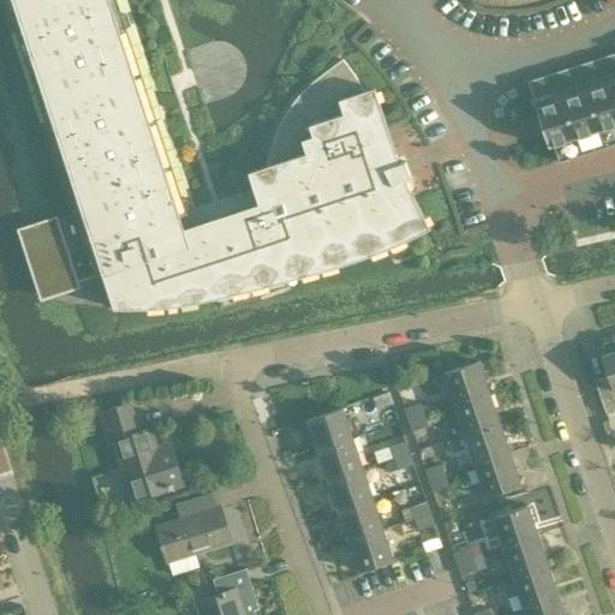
[(6,0),(76,214),(24,231),(46,296),(76,286),(75,282),(96,275),(106,305),(113,305),(114,308),(143,308),(198,300),(287,279),(365,256),(430,228),(410,189),(398,157),(375,87),(364,90),(353,73),(342,59),(318,76),(316,79),(312,82),(305,88),(299,95),(297,97),(291,105),(286,113),(281,120),(280,124),(276,132),(274,137),(267,165),(248,171),(258,203),(190,226),(117,0),(6,0)]
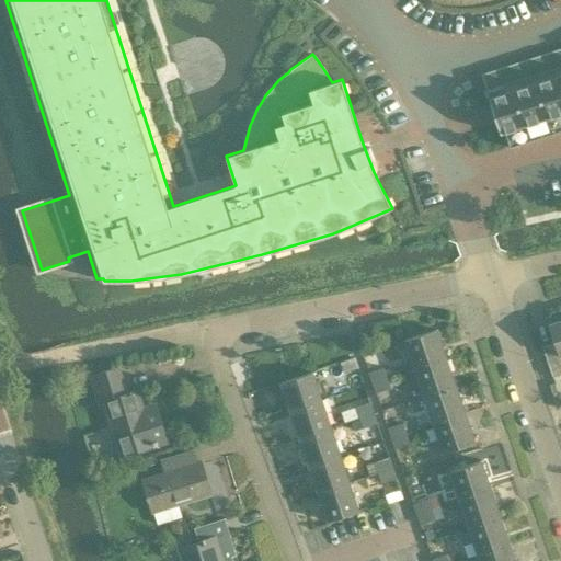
[(485,83),(484,83),(505,149),(560,130),(560,48),(489,72),(491,79),(484,80),(485,83)]
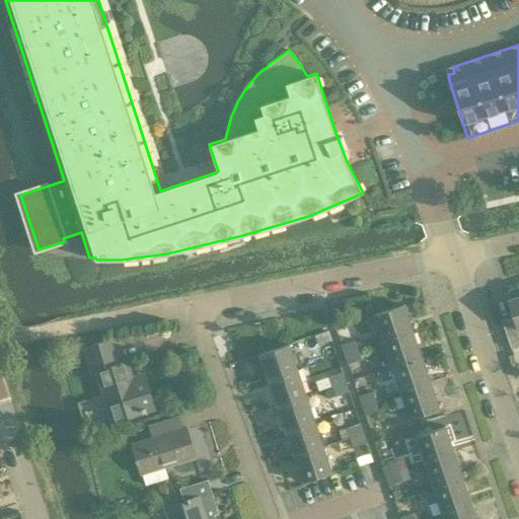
[(518,330),(518,328),(518,327),(518,296),(508,300),(514,316),(502,320),(511,347),(518,344),(518,330)]
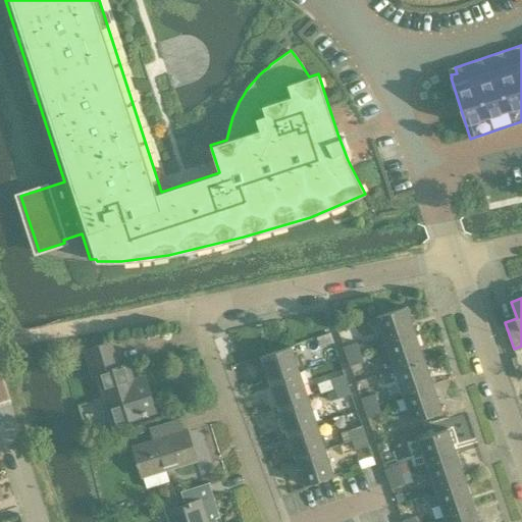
[(376,317),(385,344),(414,333),(406,307),(376,317)]
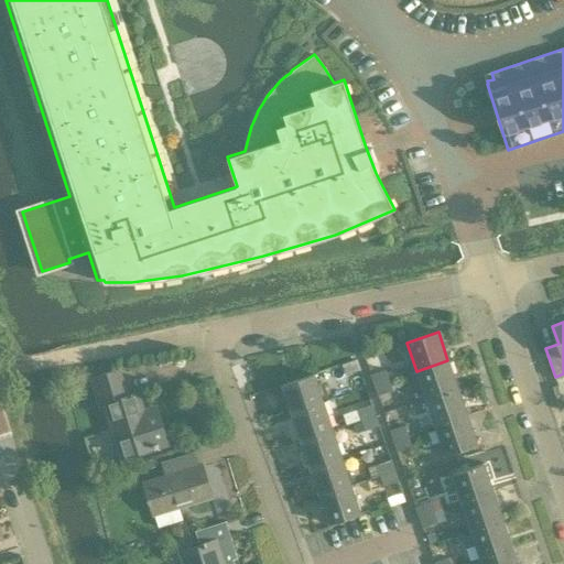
[(346,375),(360,370),(357,359),(343,365),(346,375)]
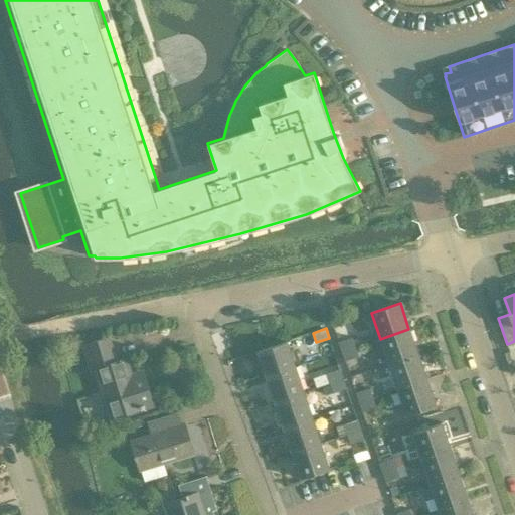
[(380,339),(389,364),(417,354),(408,329),(380,339)]
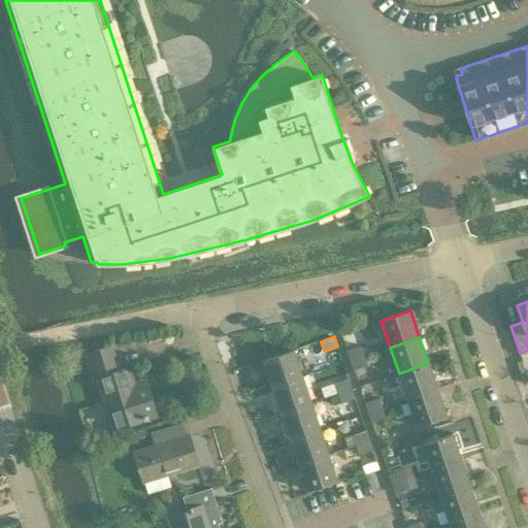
[(351,360),(364,356),(361,345),(348,351),(351,360)]
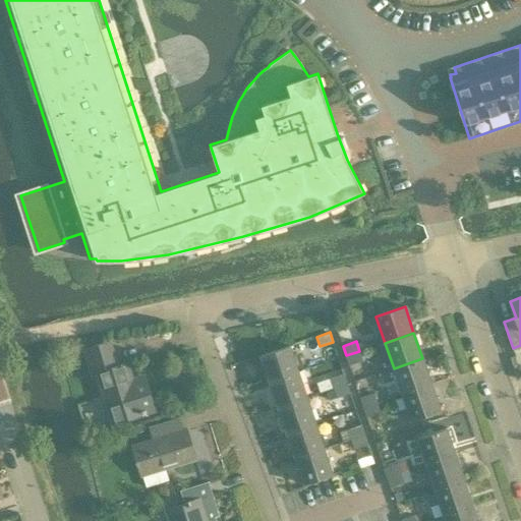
[(151,392),(140,396),(135,379),(133,381),(128,363),(119,366),(111,342),(87,350),(95,375),(100,374),(115,422),(157,410),(151,392)]
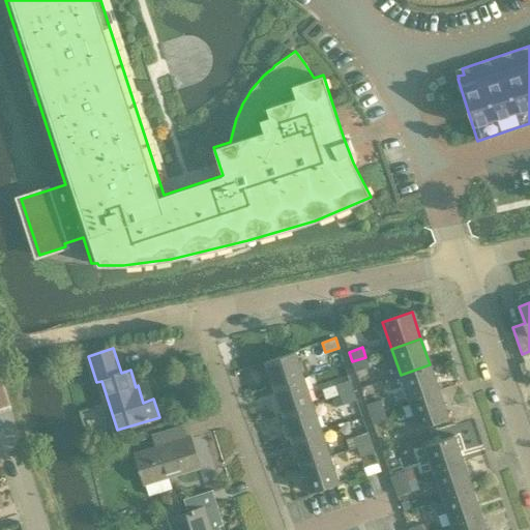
[(265,361),(274,388),(303,378),(294,351),(265,361)]
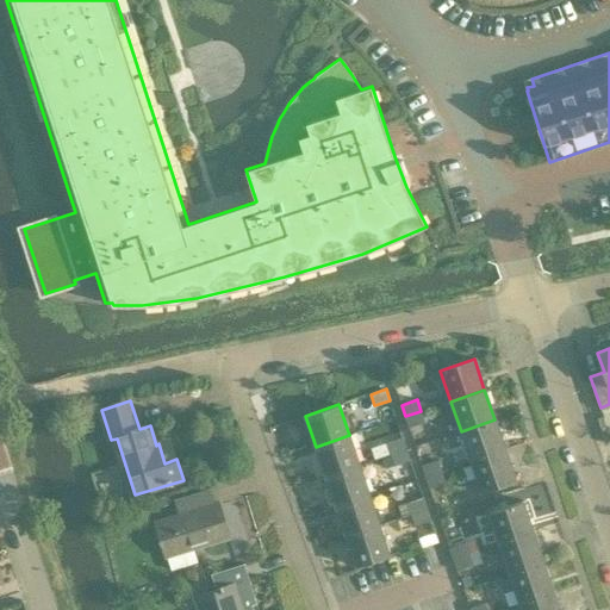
[(424,422),(421,411),(405,416),(410,428),(424,422)]
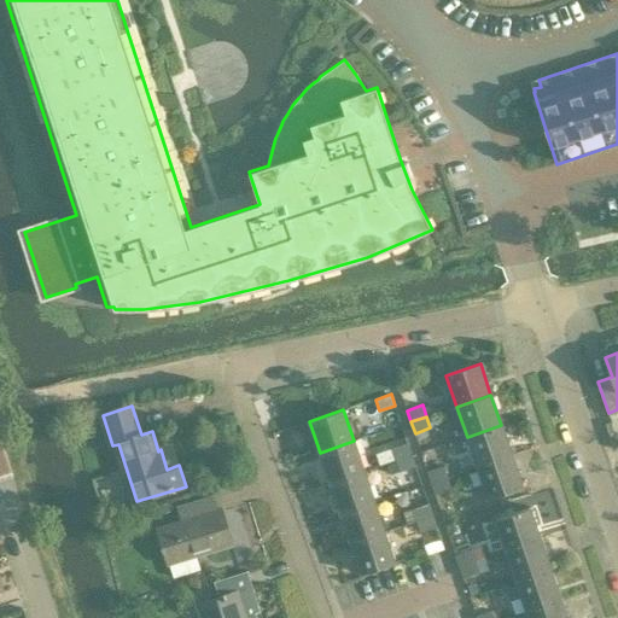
[(467,437),(478,467),(512,455),(501,425),(467,437)]
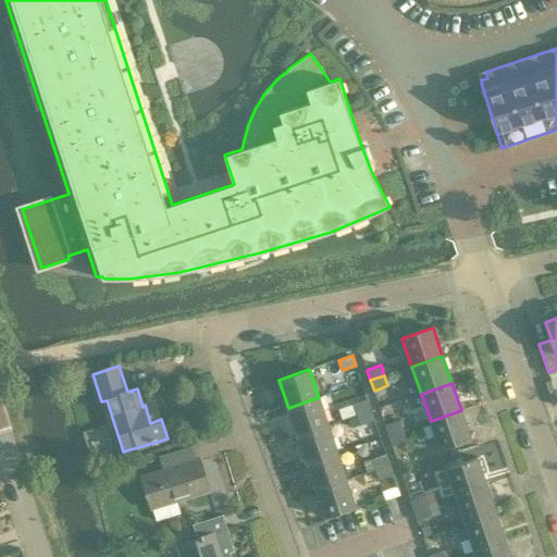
[(376,398),(379,407),(395,401),(392,393),(376,398)]
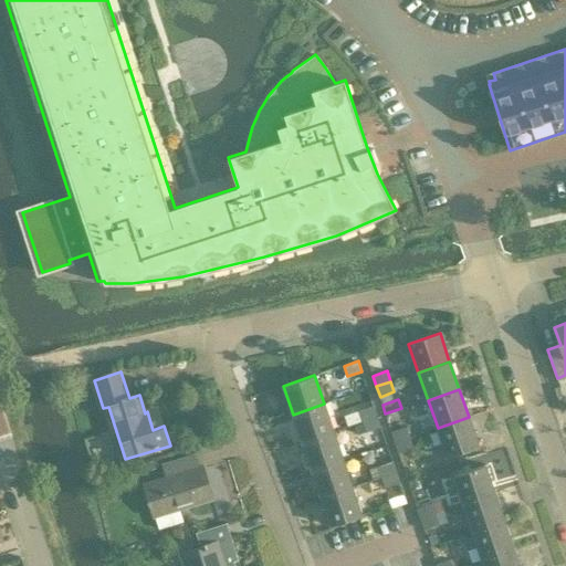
[(302,442),(334,431),(324,404),(293,415),(302,442)]
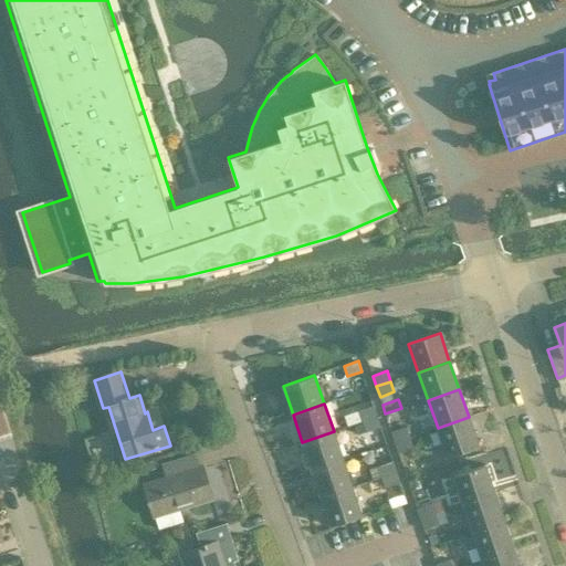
[(363,421),(377,417),(373,406),(359,410),(363,421)]
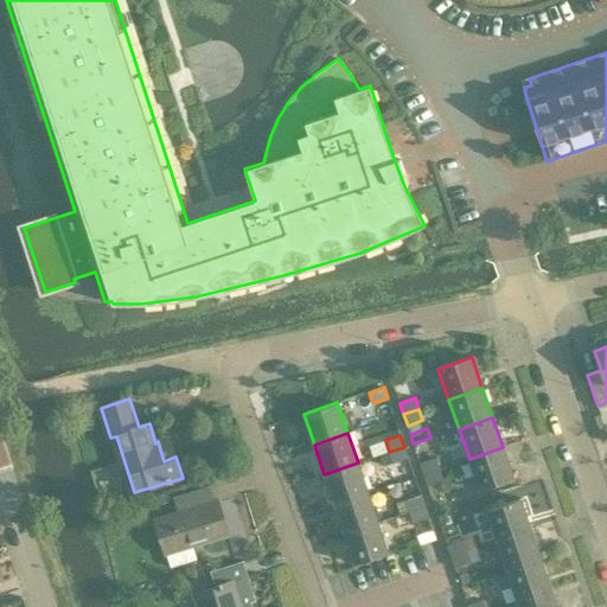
[(408,459),(404,447),(389,452),(394,464),(408,459)]
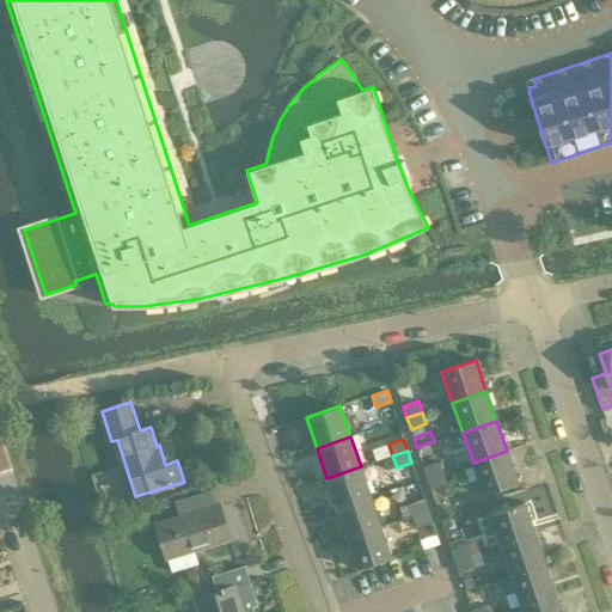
[(507,451),(473,463),(484,494),(518,482),(507,451)]
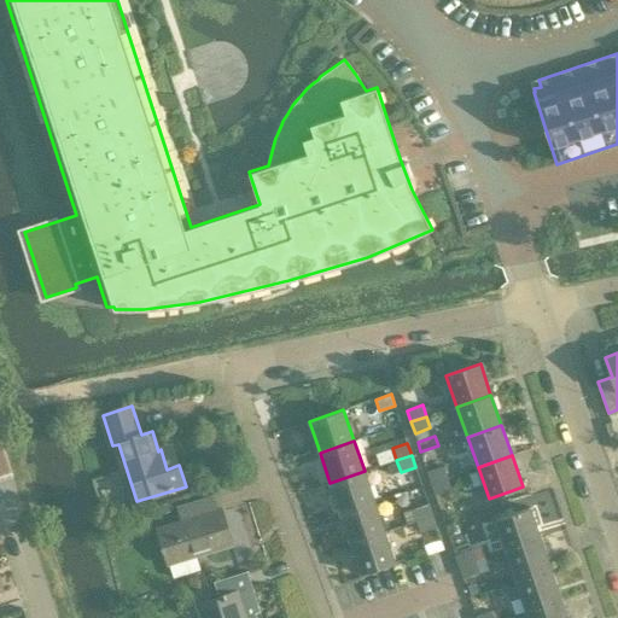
[(432,483),(448,478),(444,466),(427,472),(432,483)]
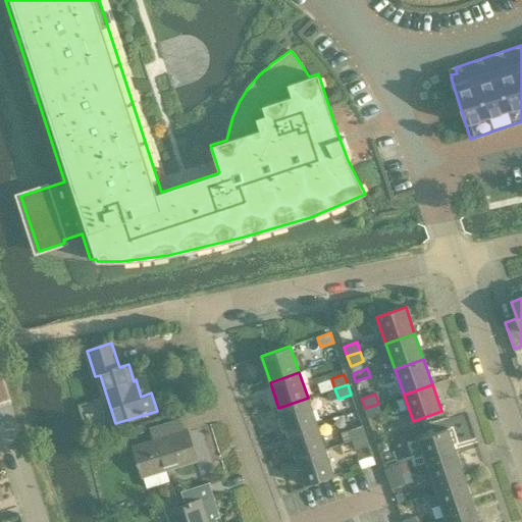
[(192,407),(188,395),(177,398),(180,410),(192,407)]
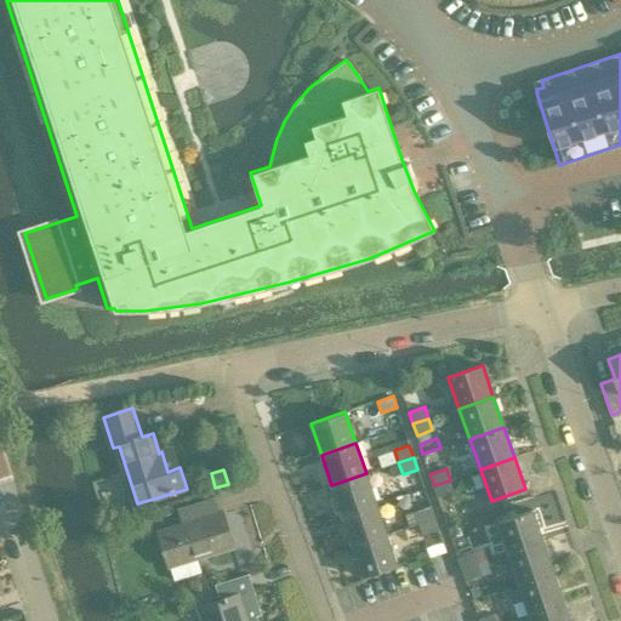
[(342,516),(376,505),(366,473),(331,485),(342,516)]
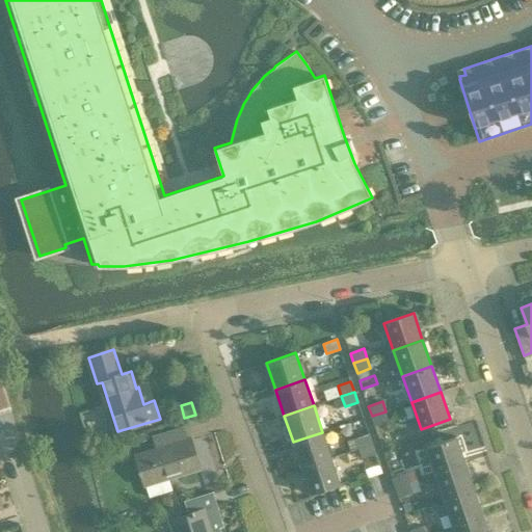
[(389,421),(386,411),(372,416),(375,425),(389,421)]
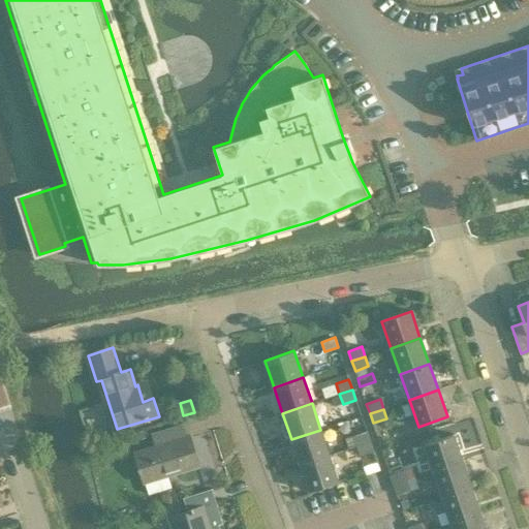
[(136,454),(139,464),(145,481),(198,466),(190,438),(186,439),(182,427),(155,435),(158,447),(136,454)]
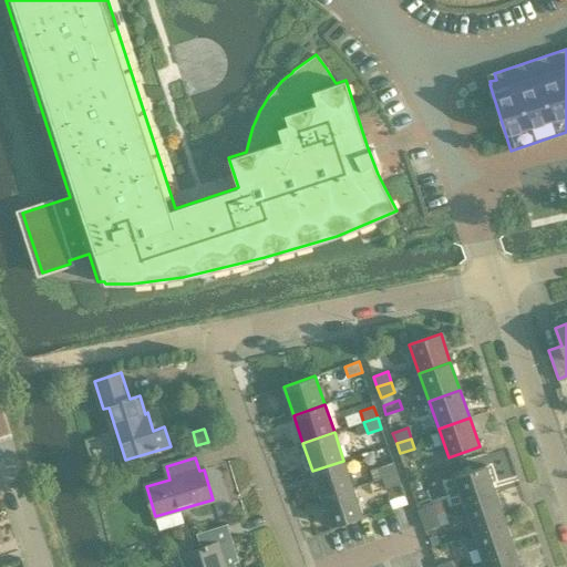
[(321,498),(353,488),(343,461),(312,471),(321,498)]
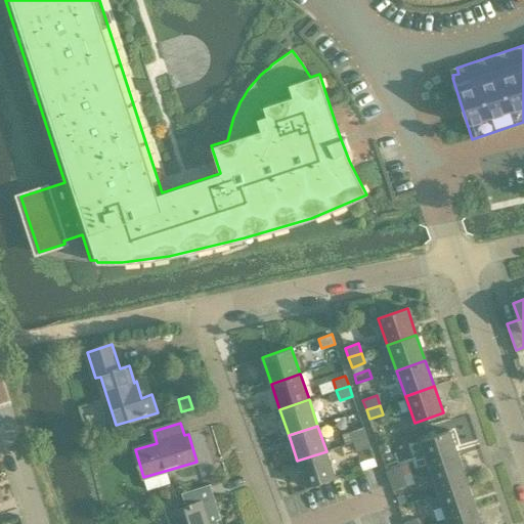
[(353,441),(366,437),(362,427),(350,432),(353,441)]
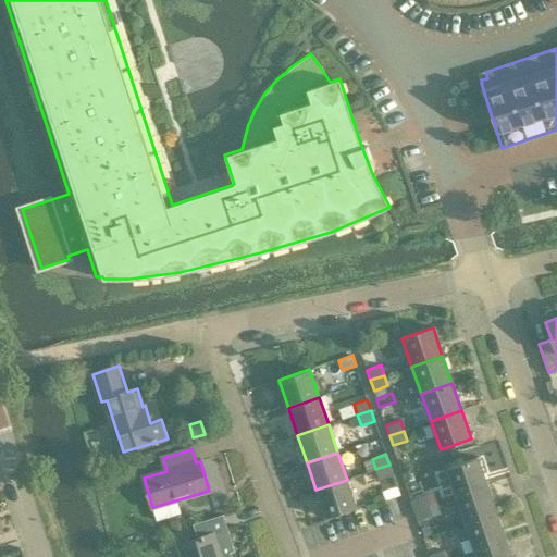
[(456,497),(487,486),(478,458),(446,469),(456,497)]
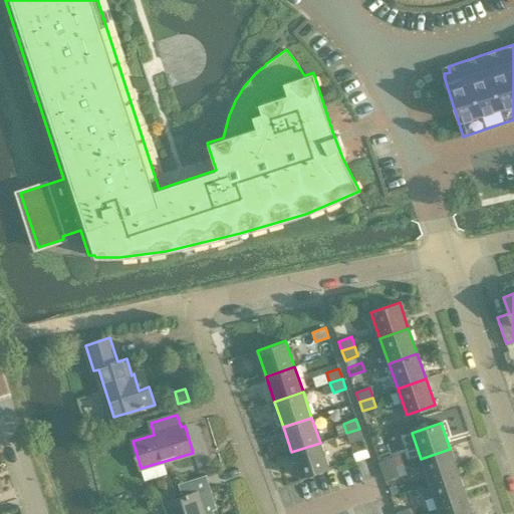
[(359,429),(346,433),(350,443),(362,438),(359,429)]
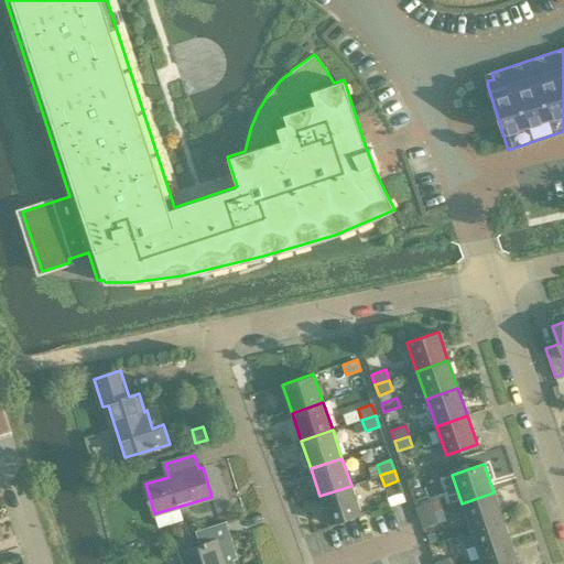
[(361,514),(351,486),(320,496),(329,524),(361,514)]
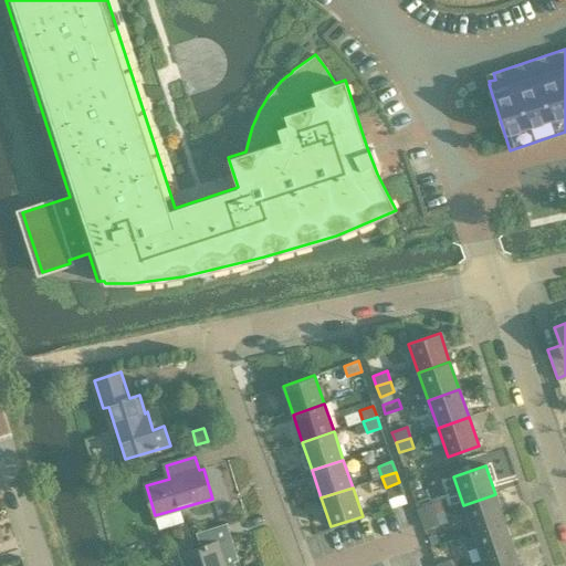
[(473,533),(504,522),(495,494),(463,505),(473,533)]
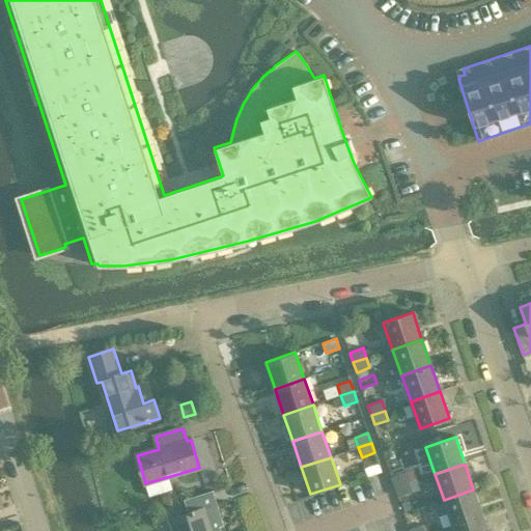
[(395,486),(409,481),(406,472),(391,476),(395,486)]
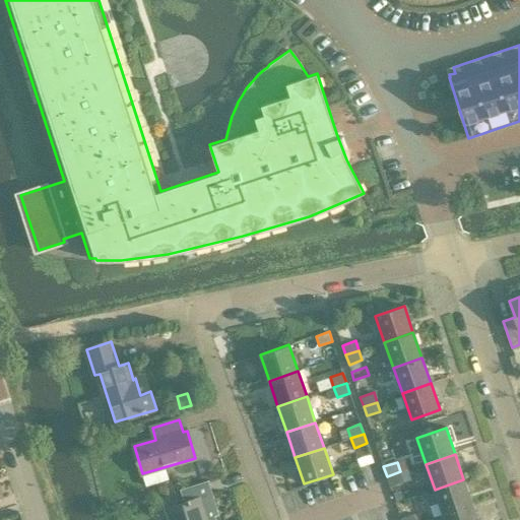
[(403,481),(400,471),(387,476),(390,486),(403,481)]
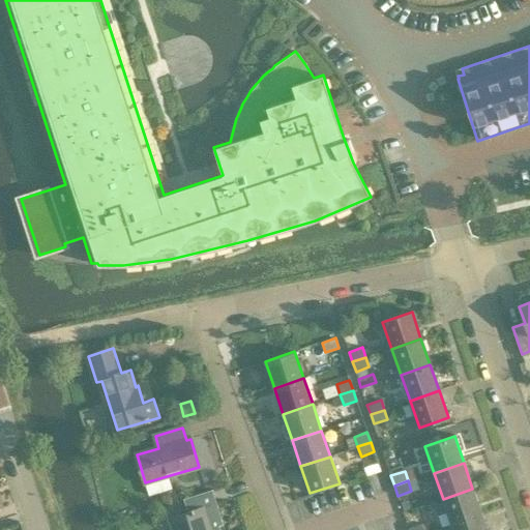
[(452,525),(481,516),(472,489),(443,499),(452,525)]
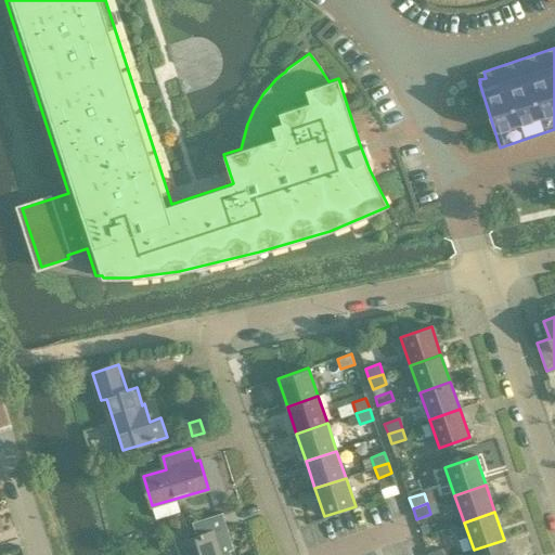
[(195,537),(177,543),(180,554),(229,554),(228,551),(224,552),(222,546),(227,545),(221,529),(226,528),(221,515),(194,524),(198,536),(195,537)]
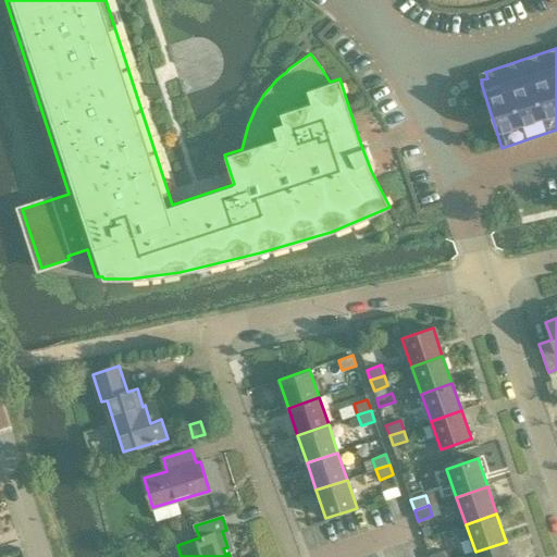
[(477,556),(511,556),(506,542),(475,552),(477,556)]
